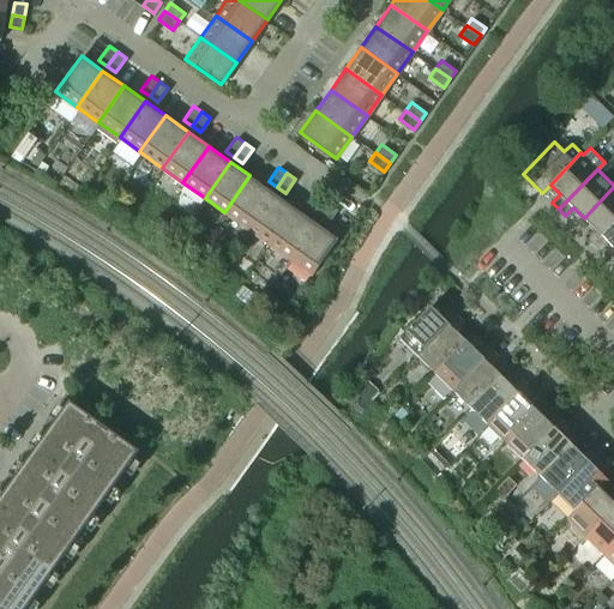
[(247,228),(274,192),(250,175),(224,212),(247,228)]
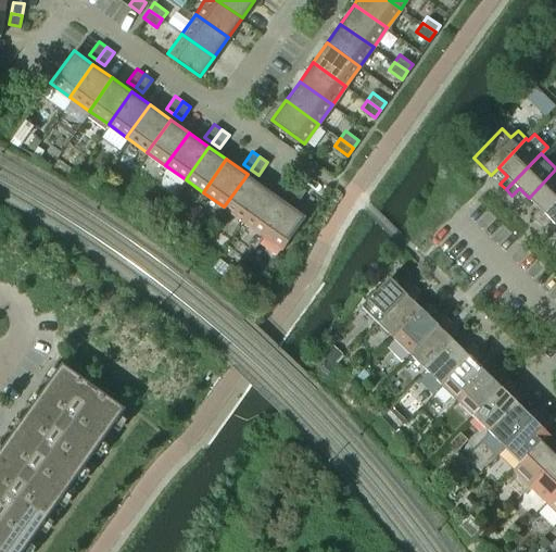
[(538,221),(555,201),(555,170),(529,198),(539,208),(531,215),(538,221)]
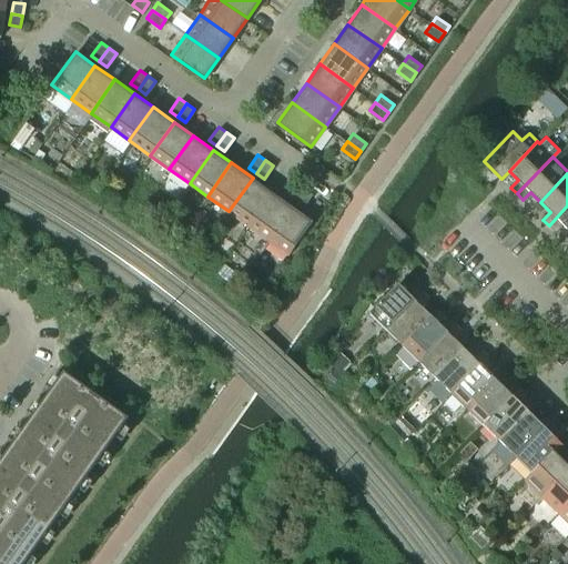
[(247,224),(271,191),(253,178),(229,211),(247,224)]
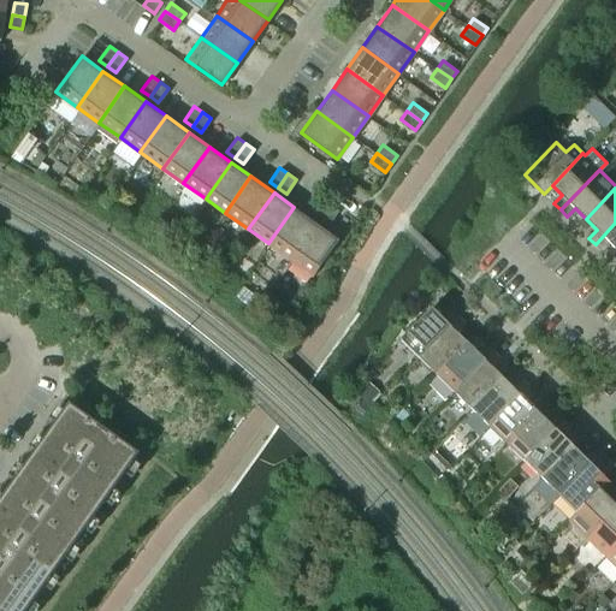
[(320,218),(330,203),(321,197),(312,212),(320,218)]
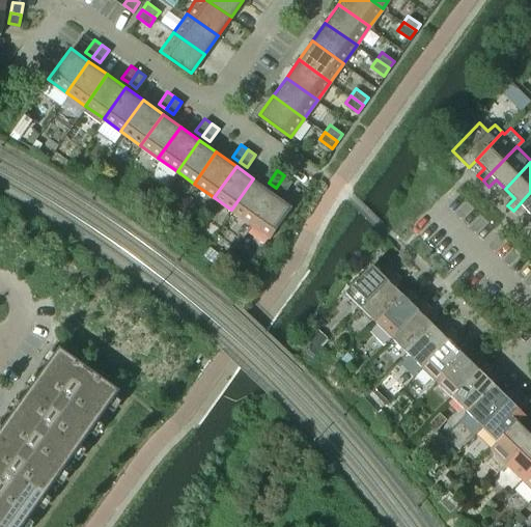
[(283,193),(291,181),(284,175),(276,188),(283,193)]
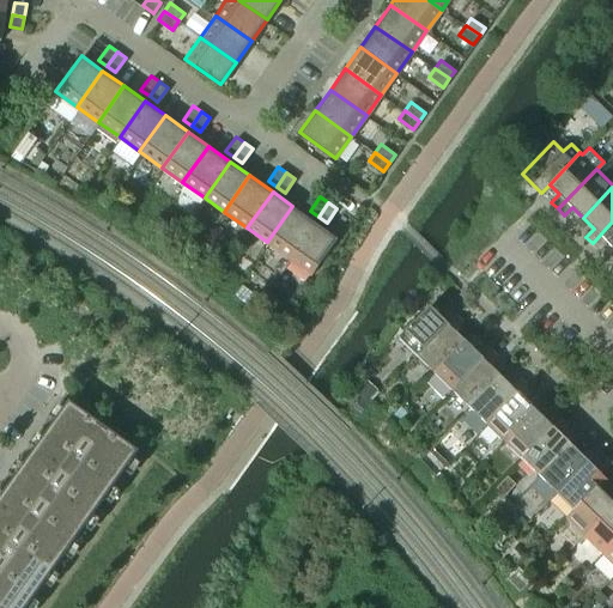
[(289,257),(315,222),(292,206),(267,242),(289,257)]
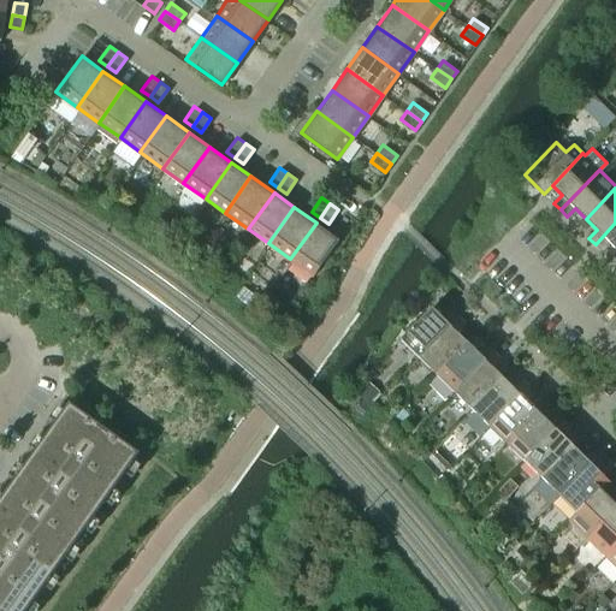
[(313,276),(338,238),(317,223),(290,259),(313,276)]
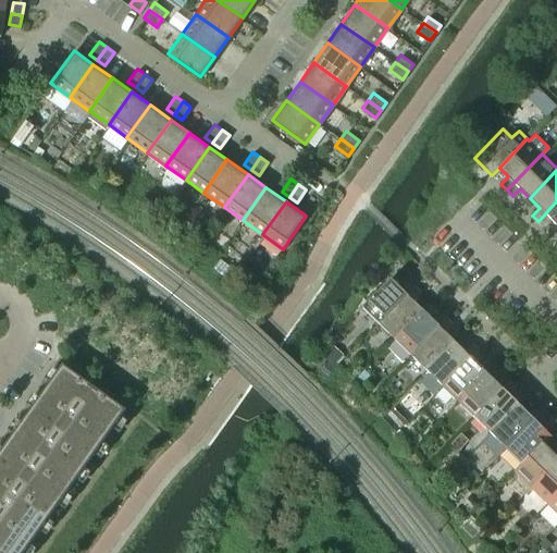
[(556,201),(539,221),(544,226),(552,220),(556,224),(556,201)]
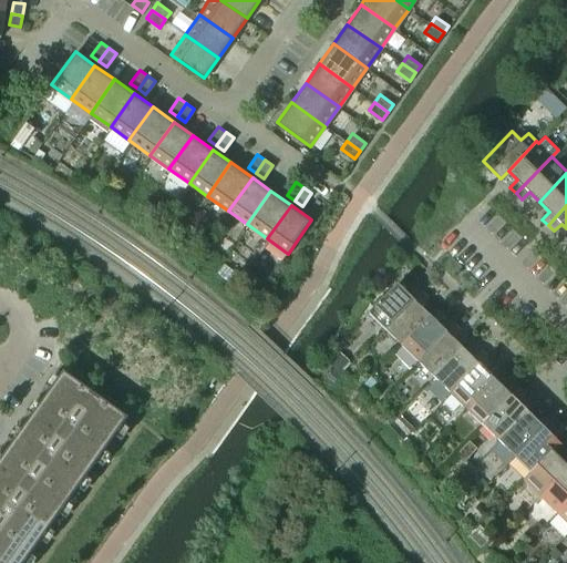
[(385,328),(422,290),(415,285),(408,293),(398,282),(369,311),(385,328)]
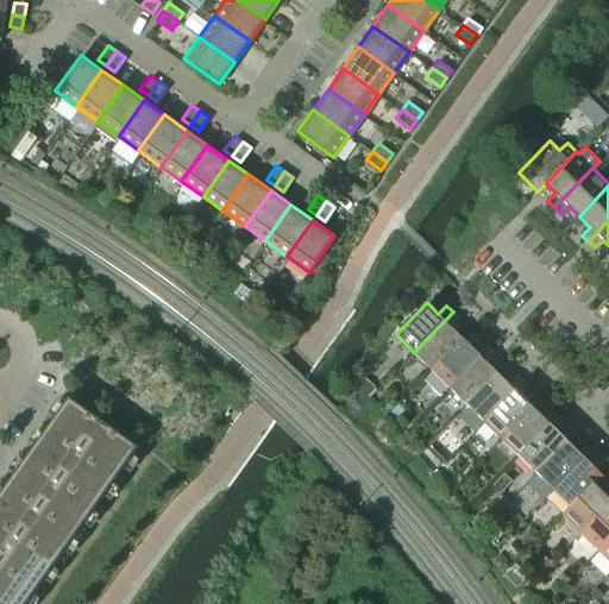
[(431,369),(462,338),(451,327),(459,319),(453,312),(414,352),(431,369)]
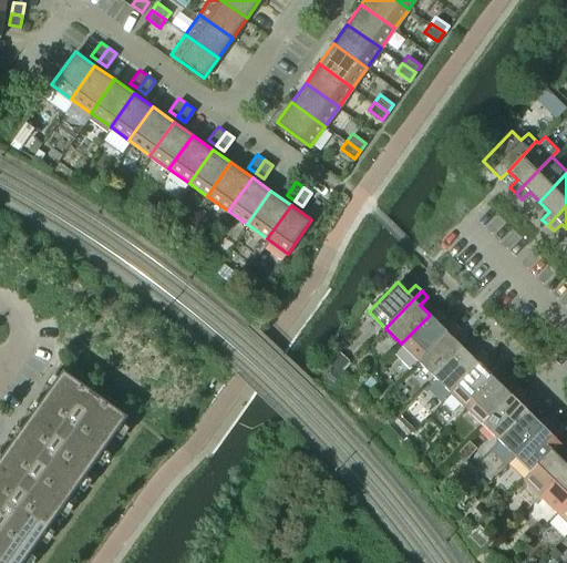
[(418,359),(454,323),(447,317),(441,324),(430,315),(401,344),(418,359)]
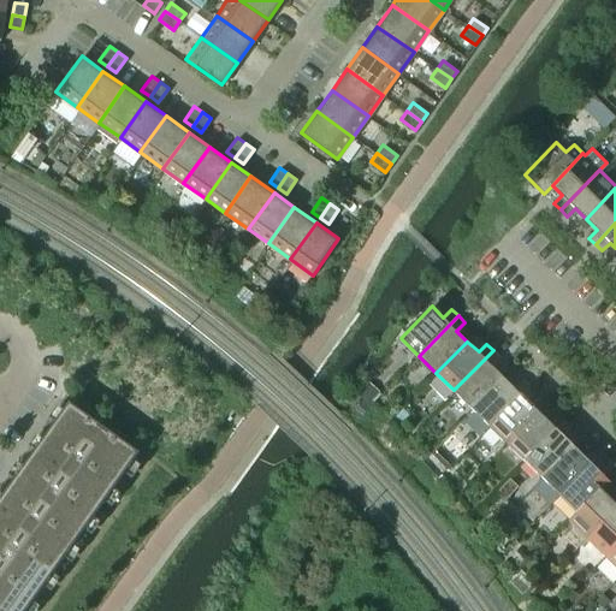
[(472,408),(503,375),(492,365),(499,356),(493,350),(454,390),(472,408)]
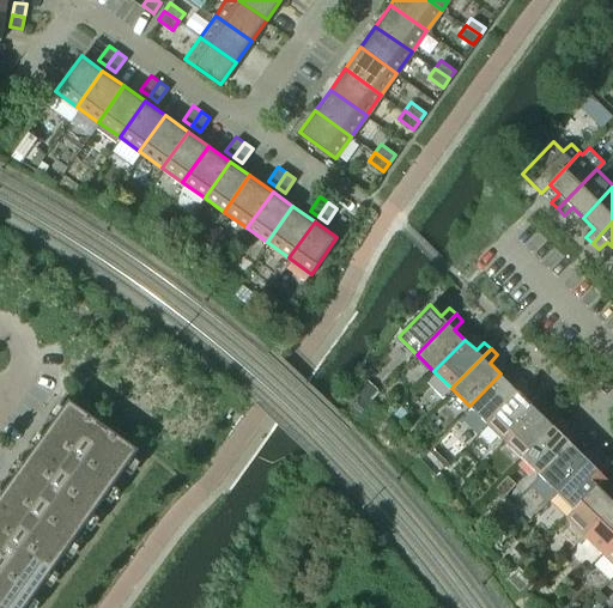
[(487,423),(526,383),(520,377),(511,384),(501,374),(469,406),(487,423)]
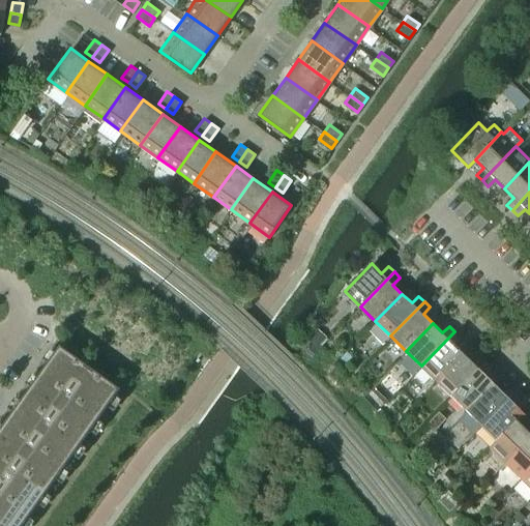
[(436,381),(463,353),(453,344),(461,337),(454,331),(421,366),(436,381)]
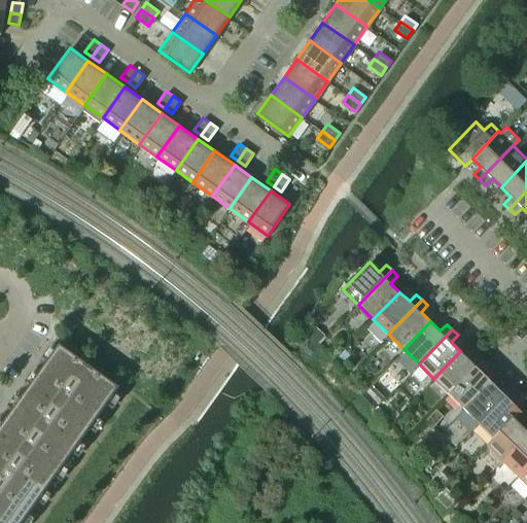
[(0,522),(21,522),(119,386),(59,343),(0,425),(0,522)]
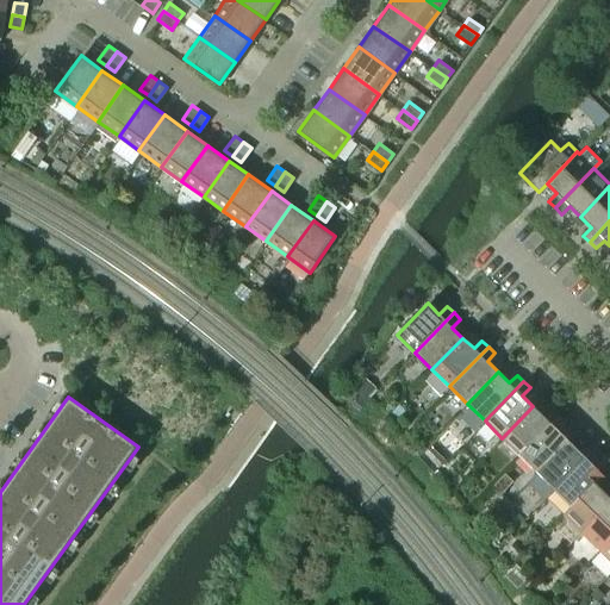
[(520,455),(558,415),(552,409),(543,417),(533,406),(502,438),(520,455)]
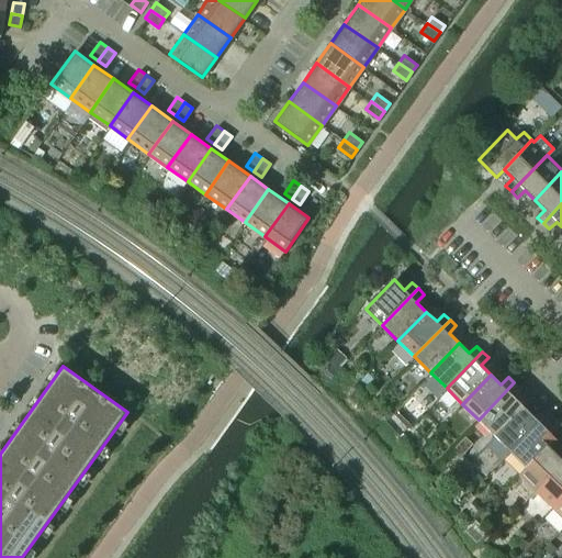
[(495,436),(524,406),(513,397),(520,389),(514,382),(479,420),(495,436)]
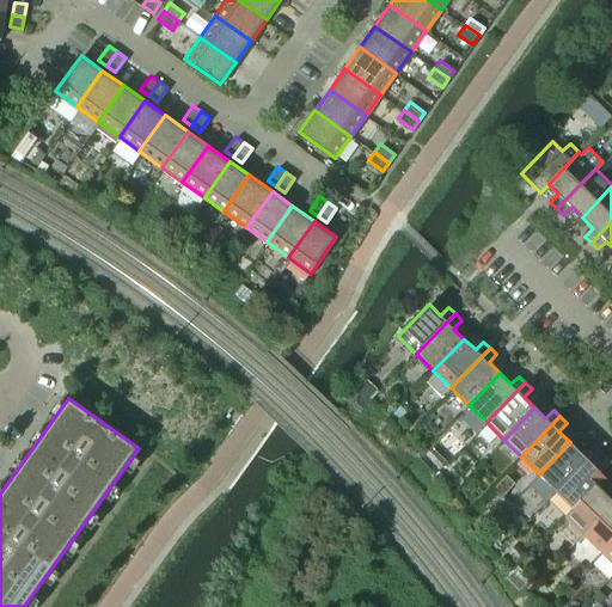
[(556,490),(595,451),(588,445),(580,452),(570,442),(539,474),(556,490)]
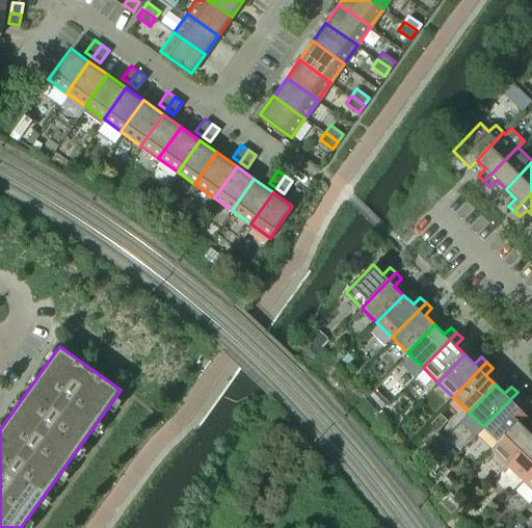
[(519,422),(526,415),(515,404),(523,397),(517,392),(483,426),(498,441),(498,442),(519,421),(519,422)]
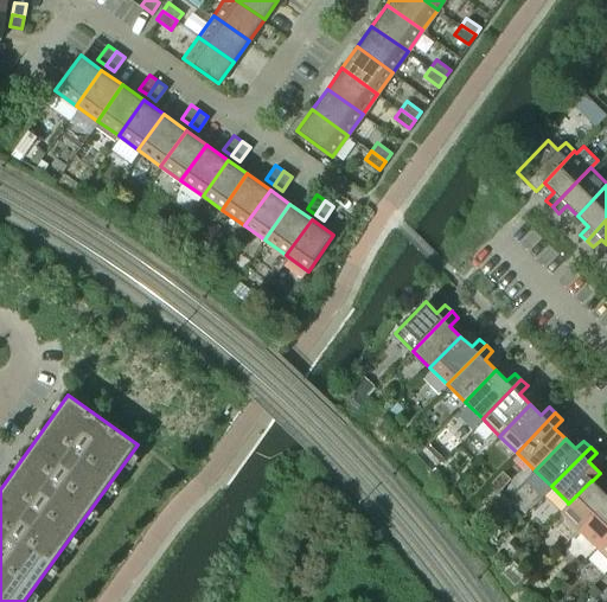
[(577,529),(606,498),(606,485),(602,491),(592,481),(592,480),(568,504),(568,503),(560,511),(577,529)]
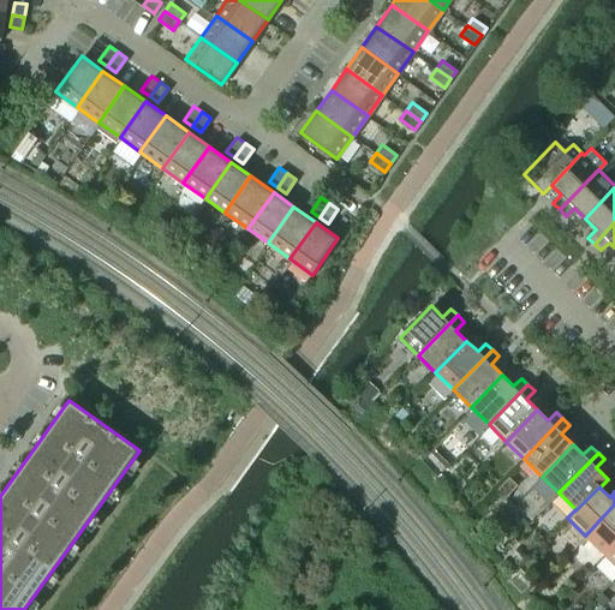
[(603,552),(614,540),(614,504),(585,536),(603,552)]
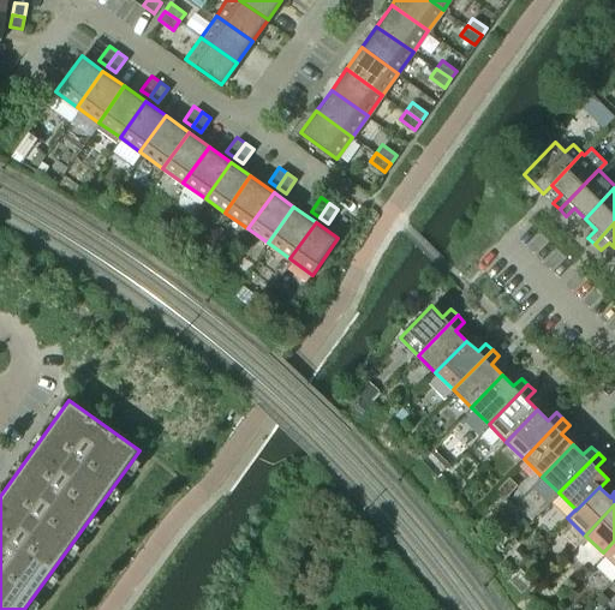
[(614,564),(614,540),(603,552),(614,564)]
